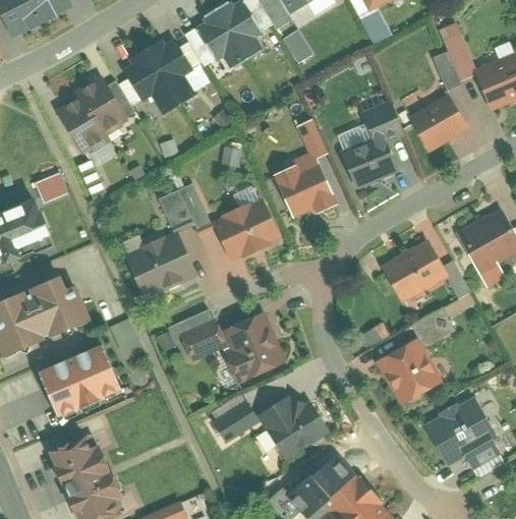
[(0,42),(64,12),(58,0),(0,0),(0,42)]
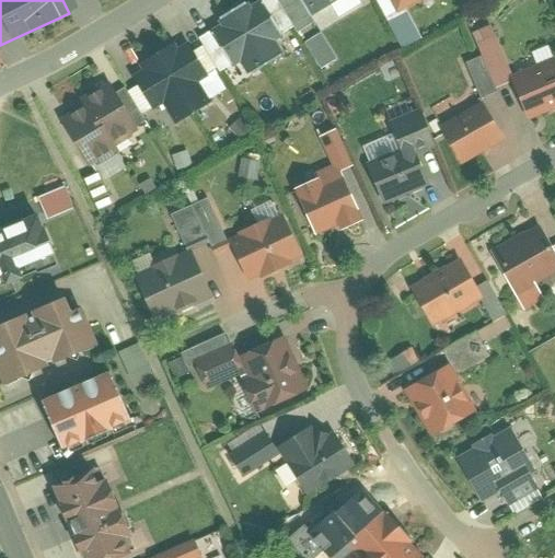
[(287,42),(262,0),(258,0),(250,6),(247,2),(219,19),(221,23),(212,28),(233,65),(238,62),(245,74),(284,51),(280,46),(287,42)]
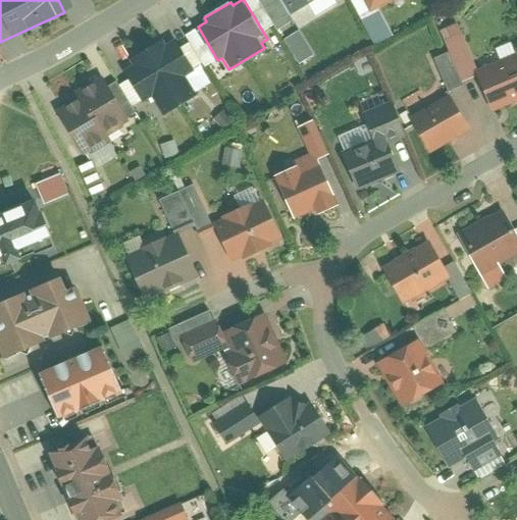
[(289,15),(278,0),(258,0),(276,29),(292,19),(289,15)]
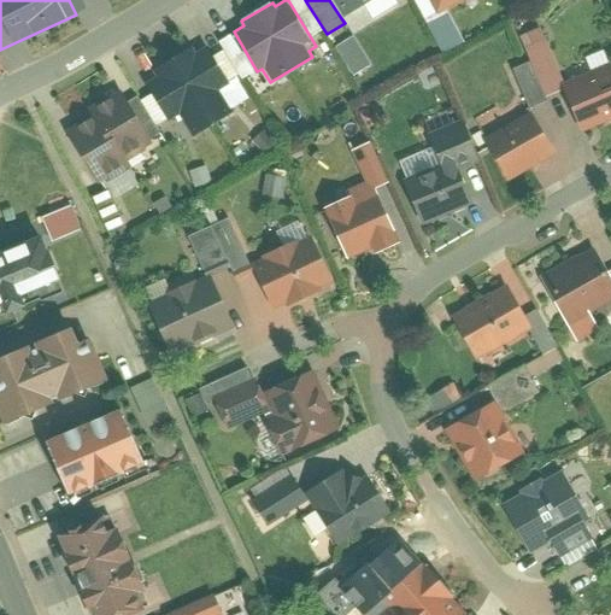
[(370,0),(329,0),(341,18),(370,0)]
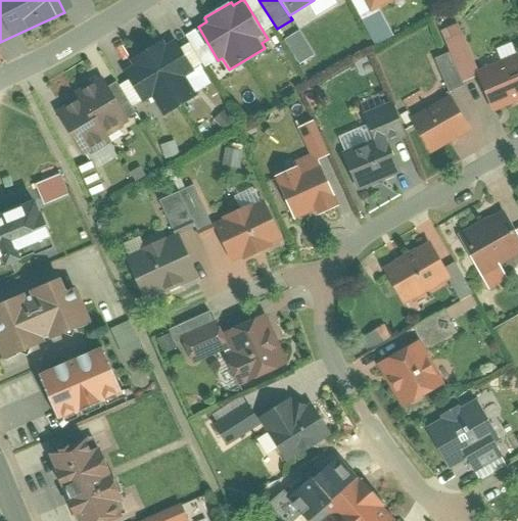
[(369,12),(362,0),(350,0),(371,41),(377,39),(379,43),(392,37),(378,7),(369,12)]
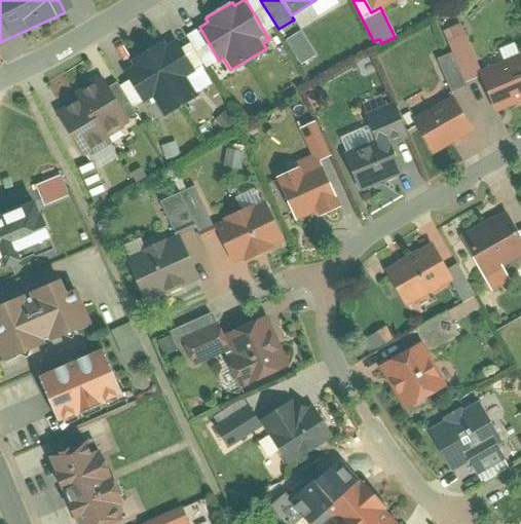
[(364,0),(371,12),(380,7),(395,0),(364,0)]
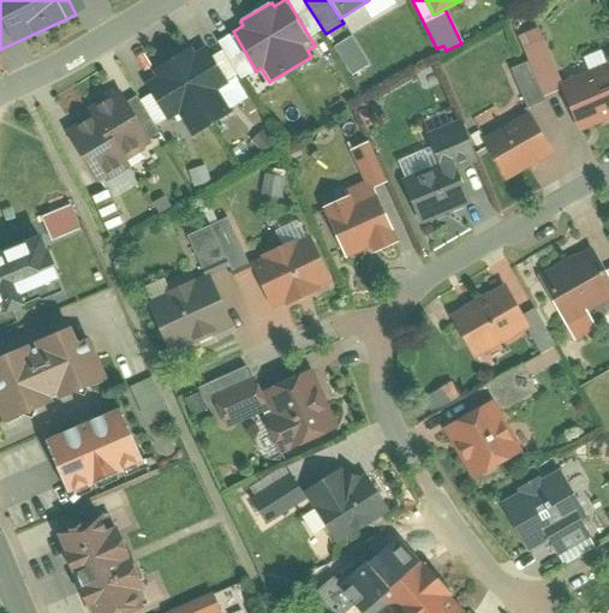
[(251,72),(230,35),(219,42),(240,78),(251,72)]
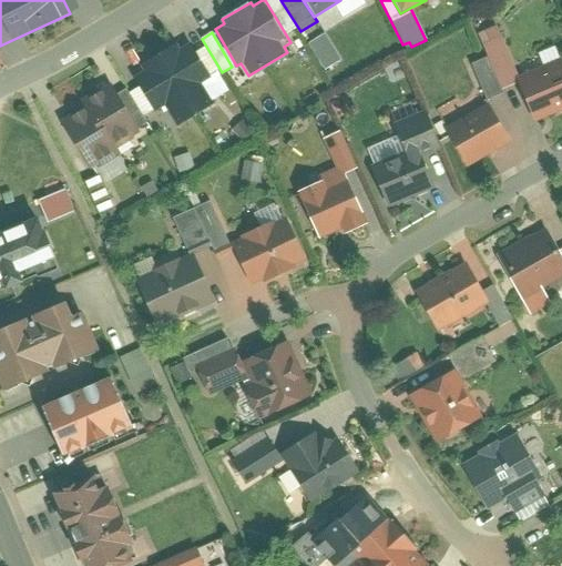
[(336,53),(325,36),(310,44),(322,62),(336,53)]
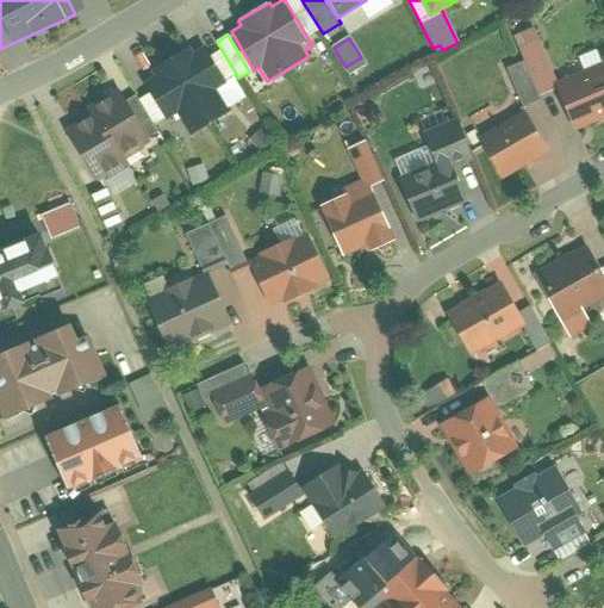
[(229,82),(209,45),(198,50),(193,42),(153,63),(157,74),(149,79),(169,116),(180,110),(192,131),(228,111),(216,90),(229,82)]
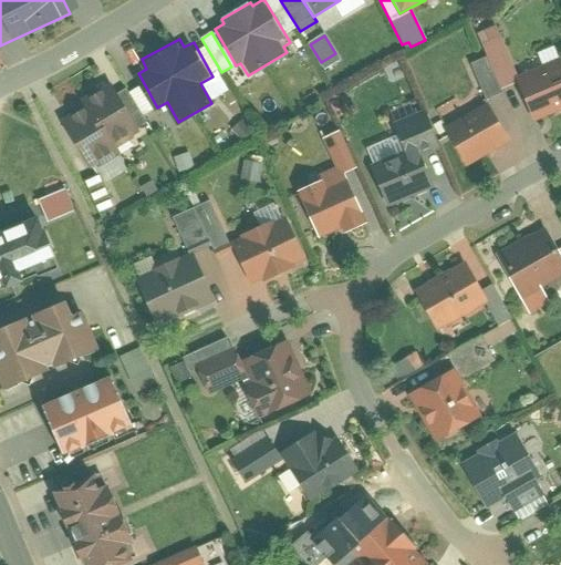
[(560,58),(517,79),(538,124),(560,112),(560,58)]
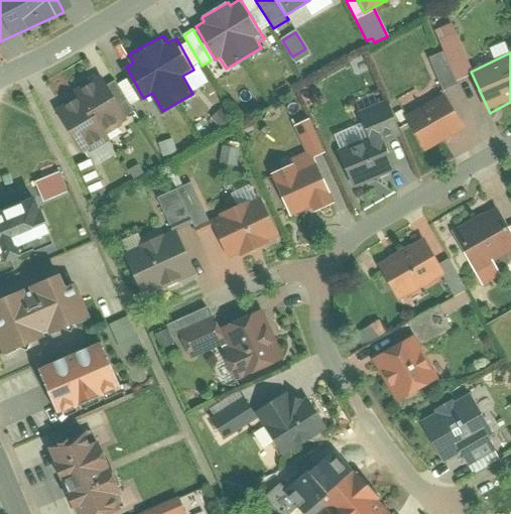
[(126,121),(104,73),(73,88),(76,94),(53,104),(78,155),(109,141),(104,131),(126,121)]
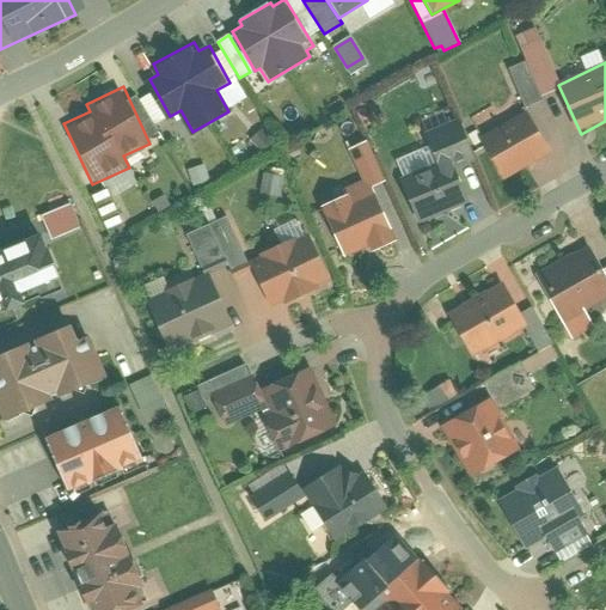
[(152,93),(140,99),(153,123),(165,117),(152,93)]
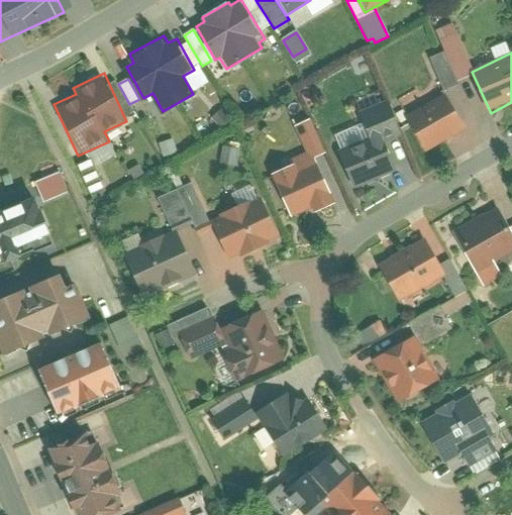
[(405,114),(423,150),(466,128),(446,92),(405,114)]
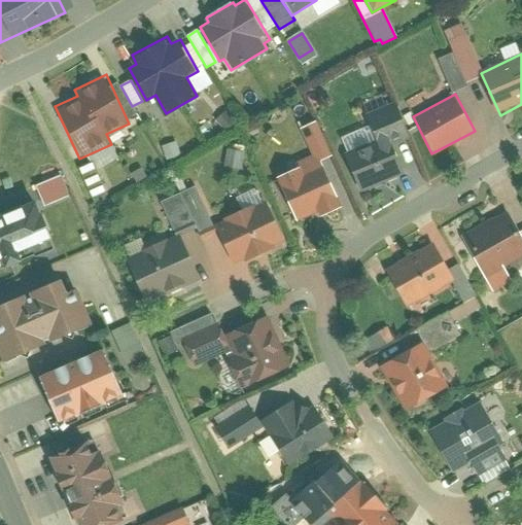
[(343,153),(359,194),(408,174),(395,142),(409,136),(395,104),(368,115),(378,139),(343,153)]
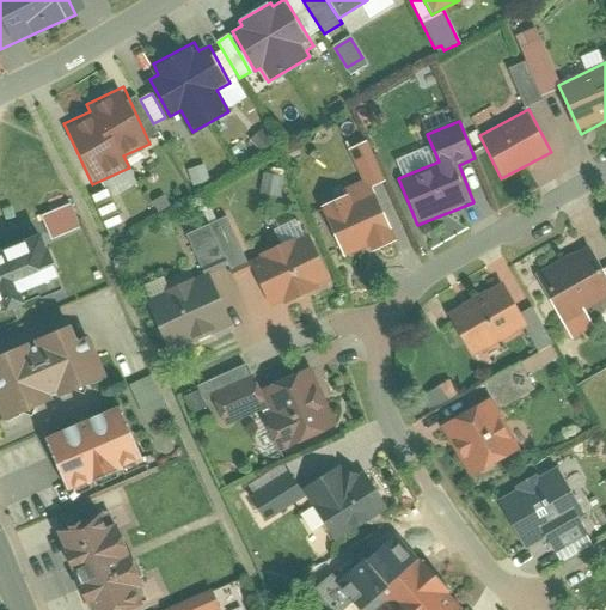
[(268,139),(261,130),(250,140),(258,148),(268,139)]
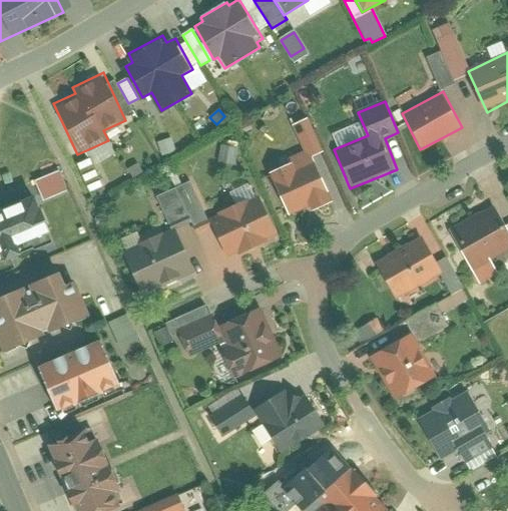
[(267,168),(290,215),(331,195),(313,158),(324,152),(306,116),(290,124),(303,150),(267,168)]
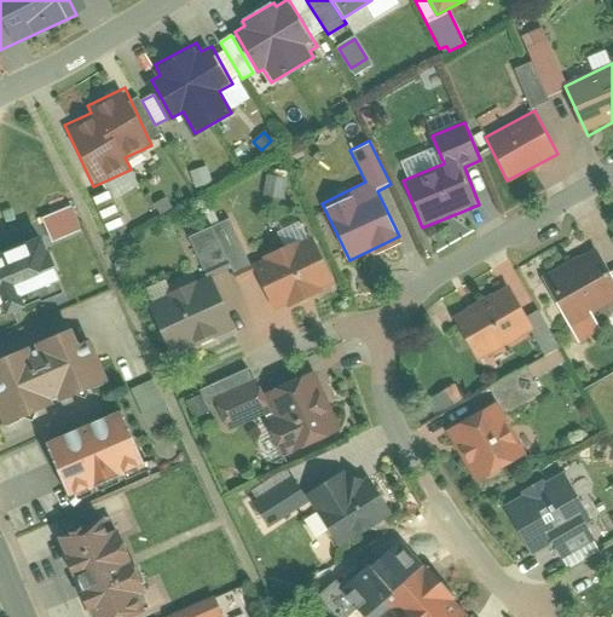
[(204,167),(192,172),(197,185),(209,182),(204,167)]
